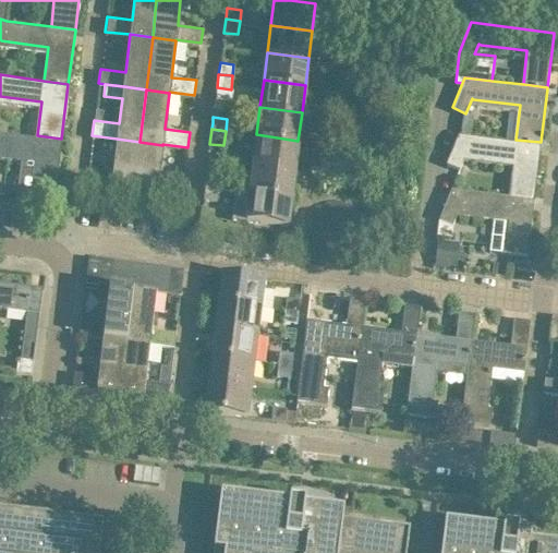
[(0,152),(34,156),(27,200),(53,203),(61,139),(37,135),(0,131),(0,152)]
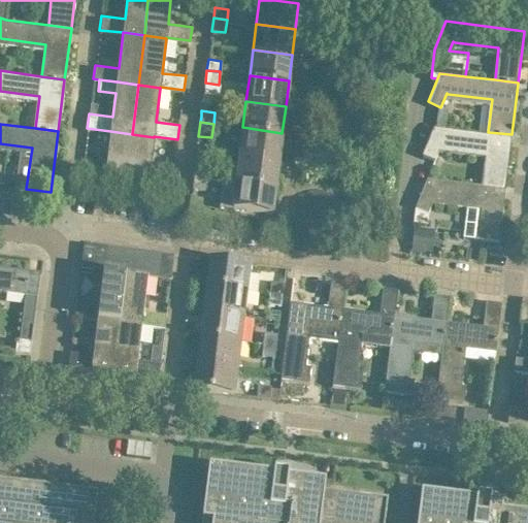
[(482,185),(504,187),(510,135),(510,134),(512,134),(488,132),(433,125),(422,153),(422,154),(434,159),(439,144),(441,145),(486,152),(482,184),(482,185)]
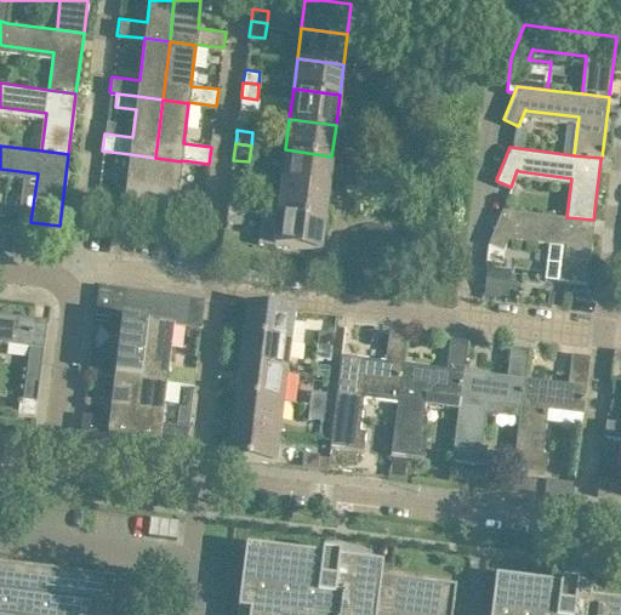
[(281,180),(328,186),(331,157),(285,149),(281,180)]
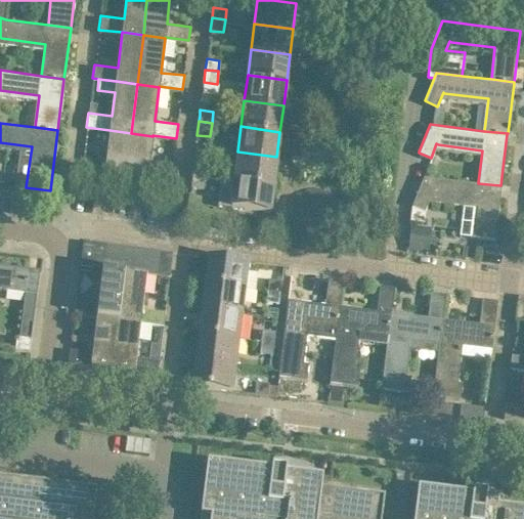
[(131,133),(110,130),(105,165),(82,162),(81,175),(126,181),(131,133)]
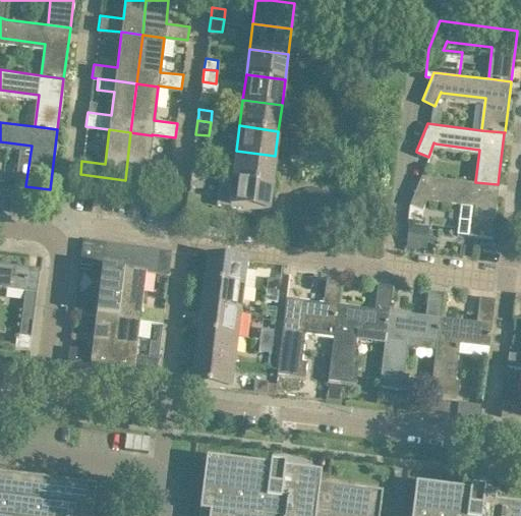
[(130,132),(125,180),(169,185),(170,172),(147,169),(152,135),(130,132)]
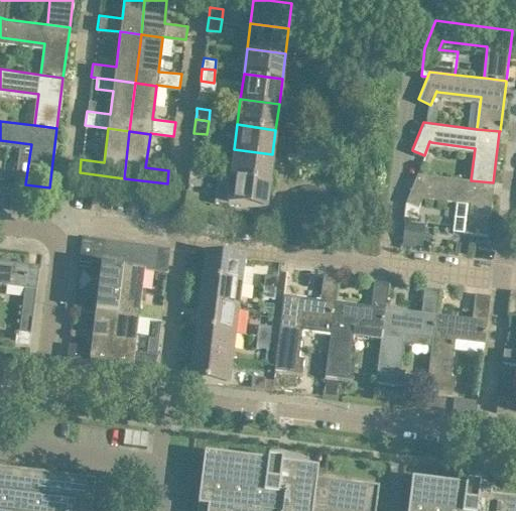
[(234,149),(231,174),(269,179),(272,154),(234,149)]
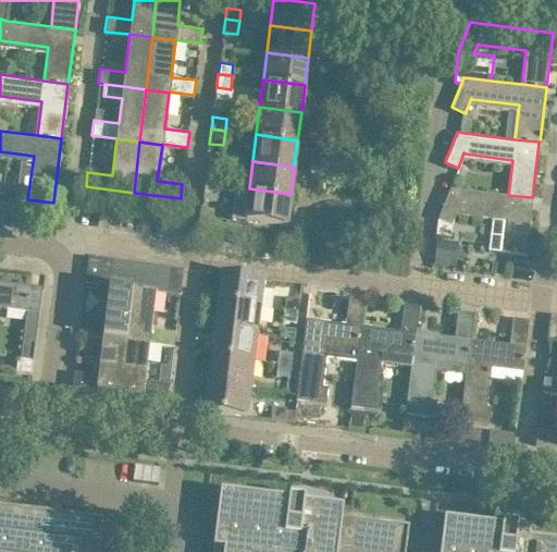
[(169,168),(168,176),(183,179),(185,163),(174,162),(174,168),(169,168)]
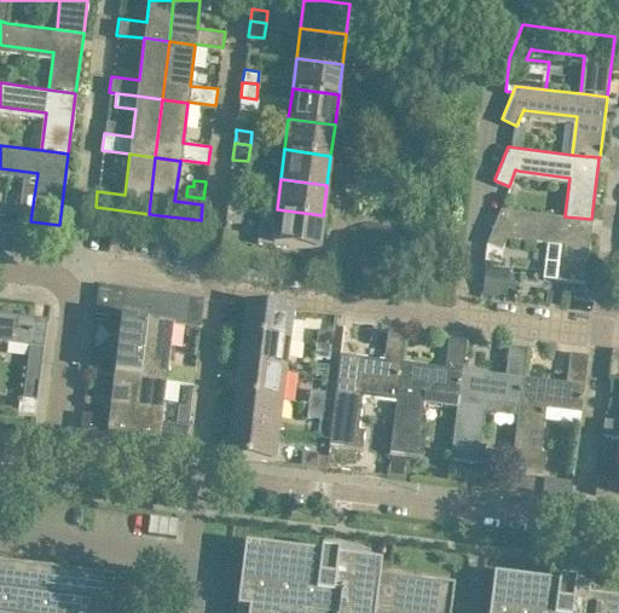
[(229,190),(227,203),(242,204),(244,192),(229,190)]
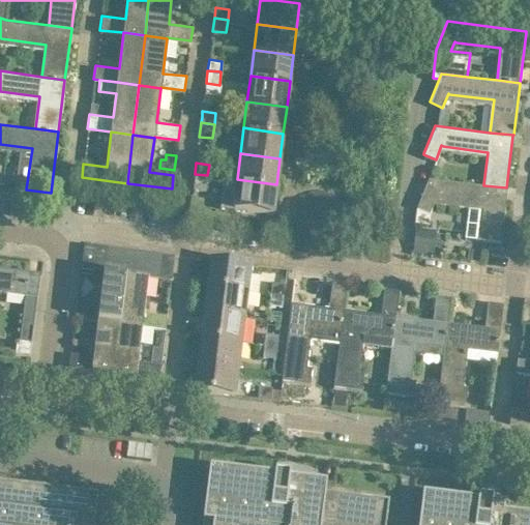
[(206,187),(207,175),(195,174),(193,186),(206,187)]
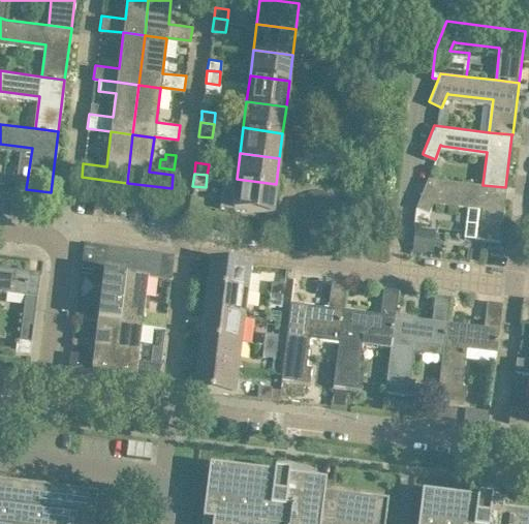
[(483,184),(428,177),(416,206),(414,220),(425,221),(426,210),(431,195),(433,196),(479,203),(475,237),(483,238),(499,240),(505,188),(505,187),(483,185),(483,184)]
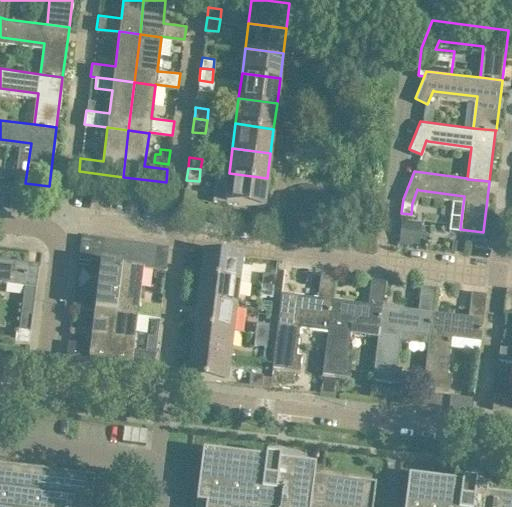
[(213,197),(226,199),(264,204),(267,178),(229,173),(216,172),(213,197)]
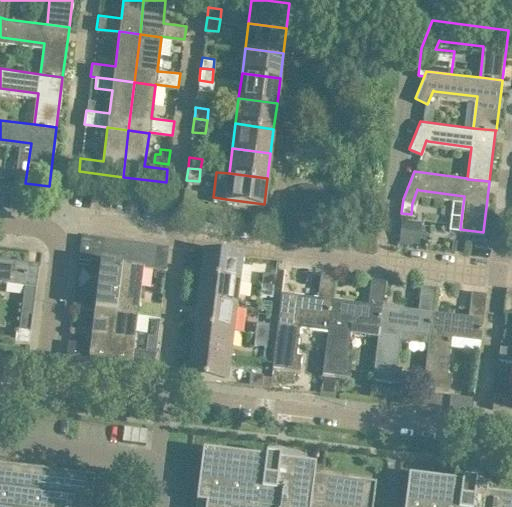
[(420,240),(421,218),(401,218),(400,240),(420,240)]
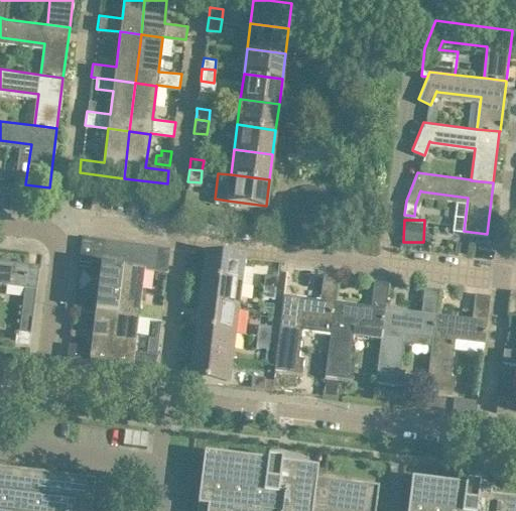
[(105,238),(82,235),(80,252),(104,255),(105,238)]
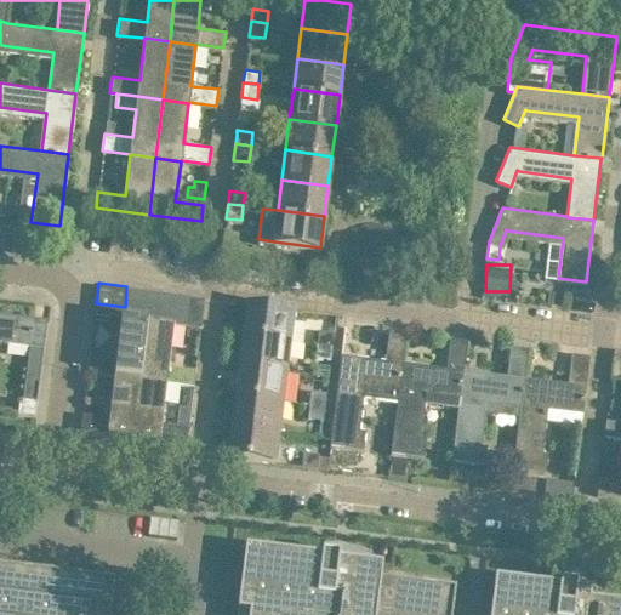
[(126,286),(125,307),(124,314),(138,317),(142,288),(126,286)]
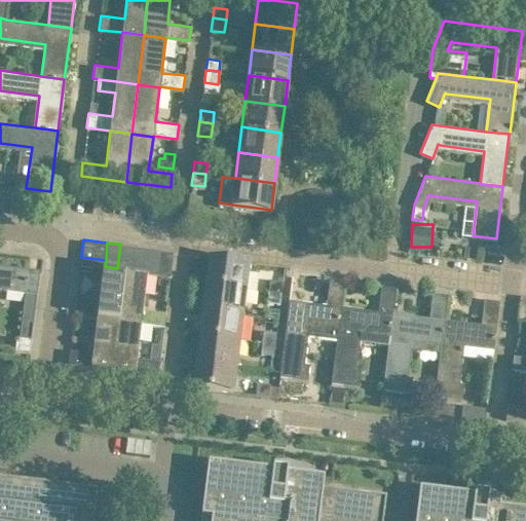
[(117,268),(123,269),(130,270),(134,246),(120,244),(117,268)]
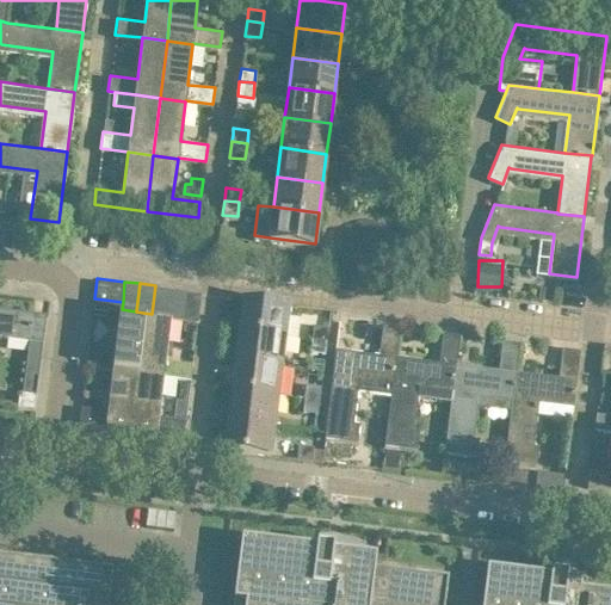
[(166,316),(170,286),(155,285),(152,314),(166,316)]
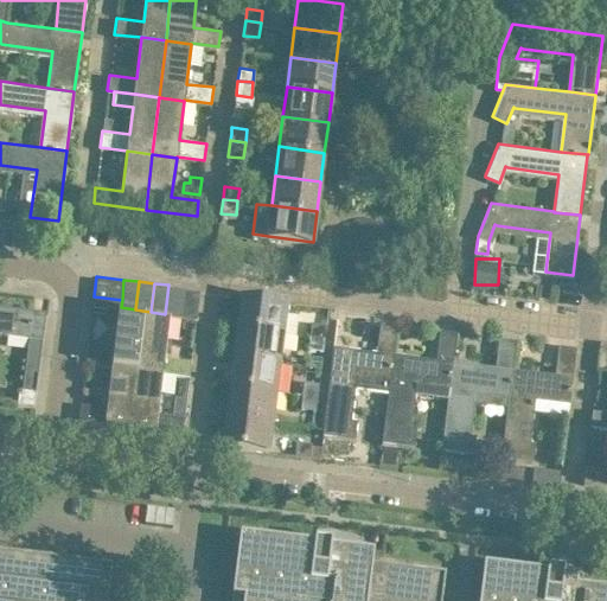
[(168,314),(179,315),(183,287),(168,285),(165,314),(168,314)]
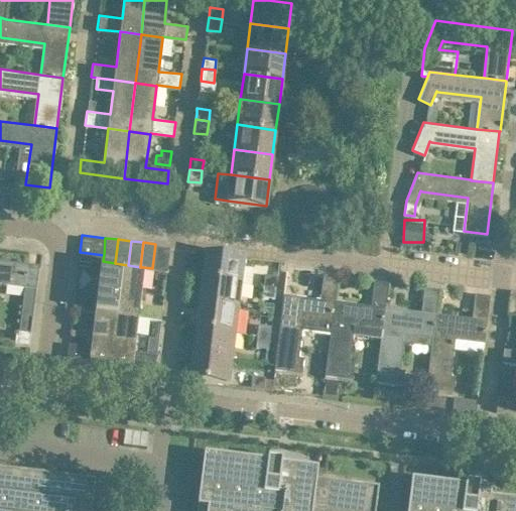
[(155,244),(152,268),(166,270),(169,246),(155,244)]
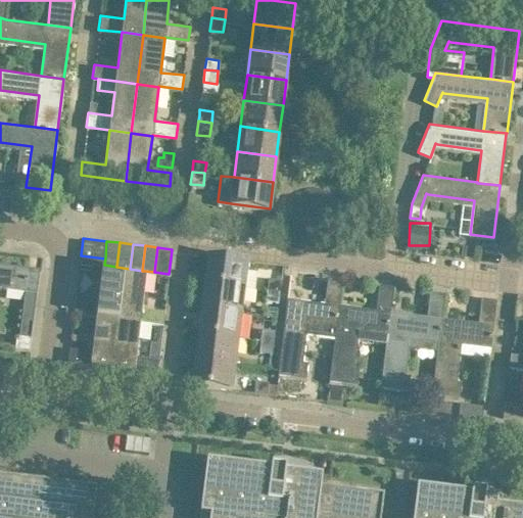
[(205,280),(244,284),(247,259),(208,253),(205,280)]
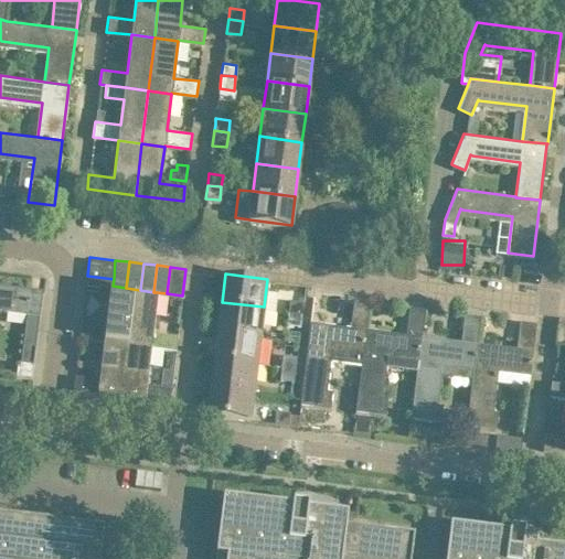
[(0,309),(28,312),(31,287),(0,282),(0,309)]
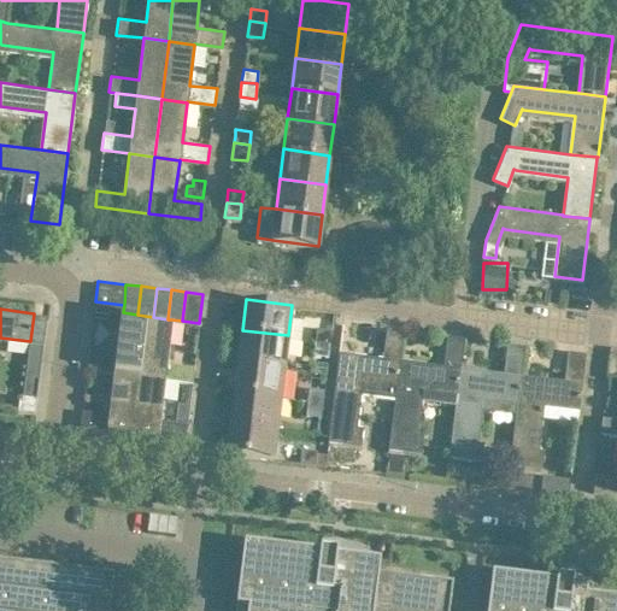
[(137,315),(123,312),(121,312),(116,356),(89,352),(87,368),(115,371),(137,375),(145,316),(137,315)]
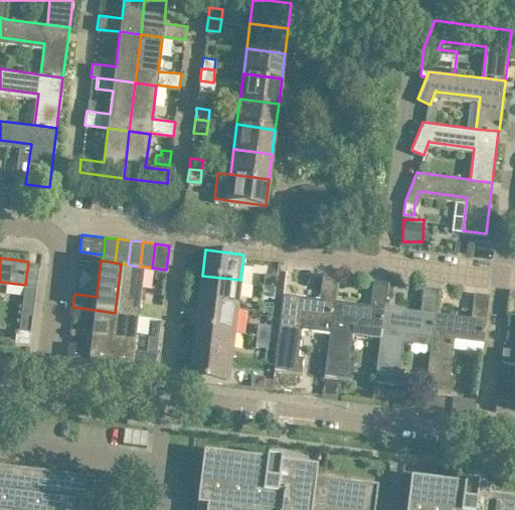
[(143,267),(140,267),(128,265),(121,264),(115,313),(137,315),(160,318),(162,305),(139,302),(143,267)]
